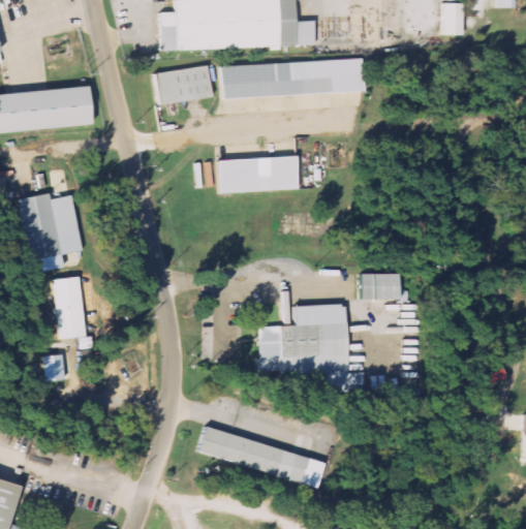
[(159,10),(176,9),(175,0),(294,0),(295,22),(313,21),(314,45),(160,51),(159,10)]
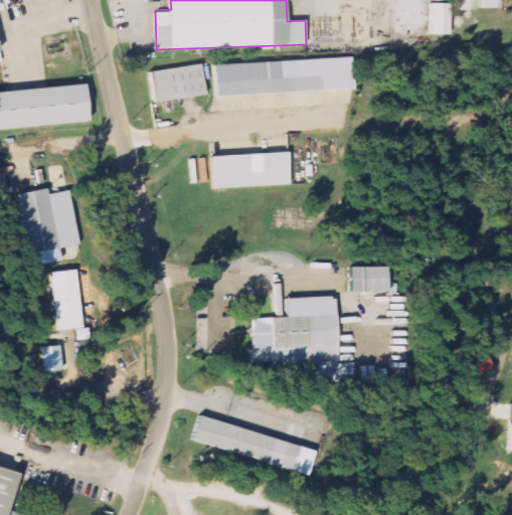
[(496,10),(496,0),(504,0),(503,0),(478,0),(479,9),(496,10)]
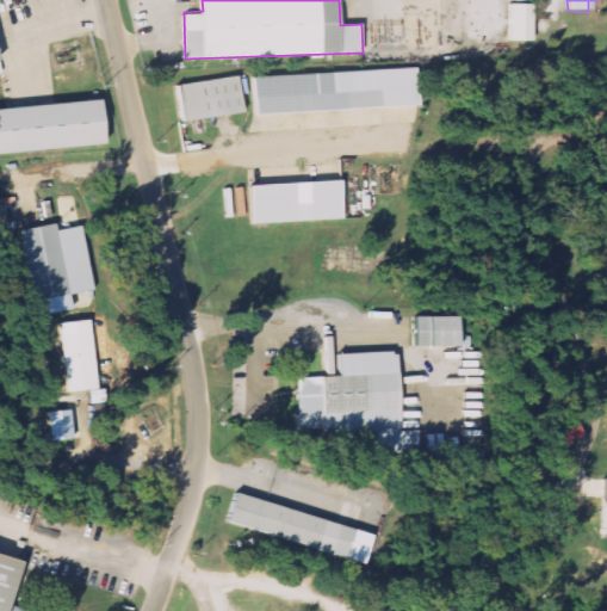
[(533,4),(511,4),(511,42),(533,42),(533,4)]
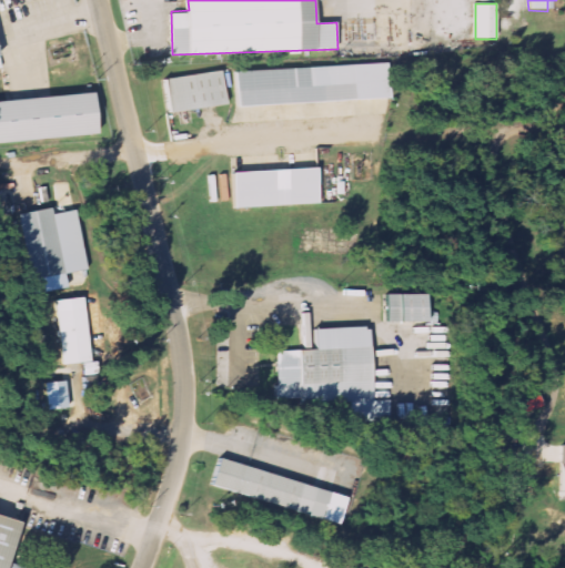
[(239,70),(355,63),(357,99),(241,105),(239,70)]
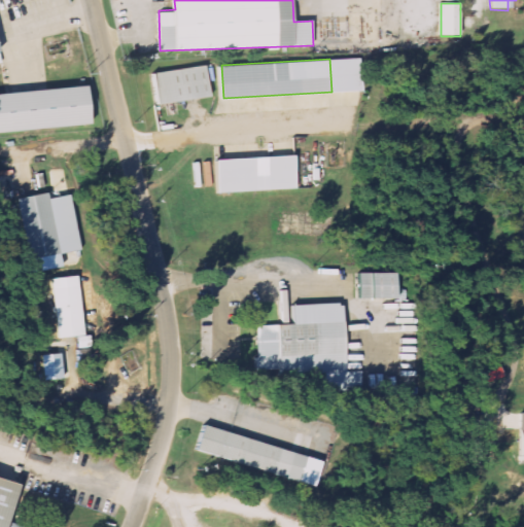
[(208,65),(154,73),(160,104),(213,96),(208,65)]
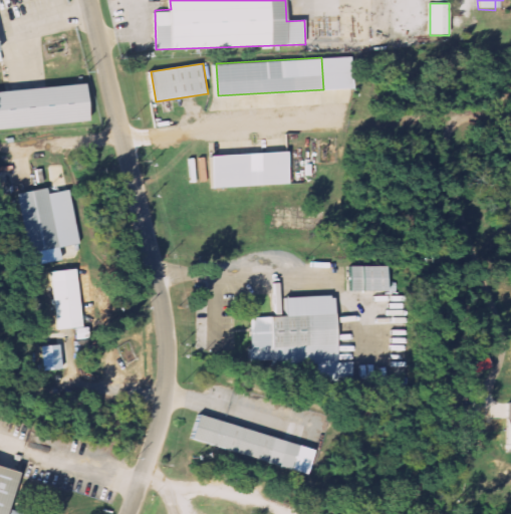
[(88,86),(0,92),(0,130),(91,124),(88,86)]
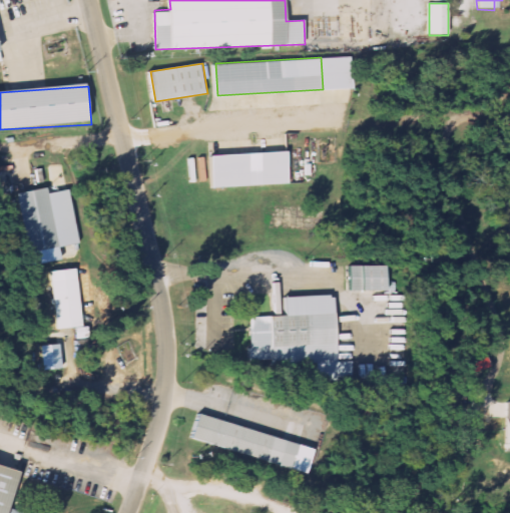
[(289,185),(287,153),(209,157),(211,189),(289,185)]
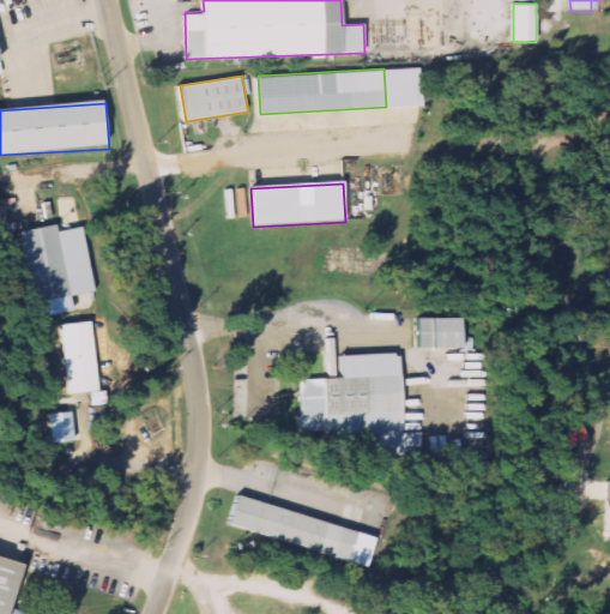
[(55,222),(22,229),(36,301),(71,293),(55,222)]
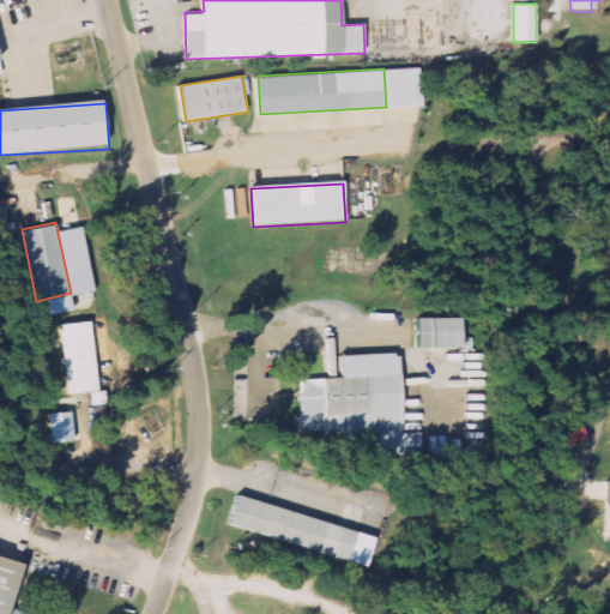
[(422,315),(464,315),(464,347),(421,345),(422,315)]
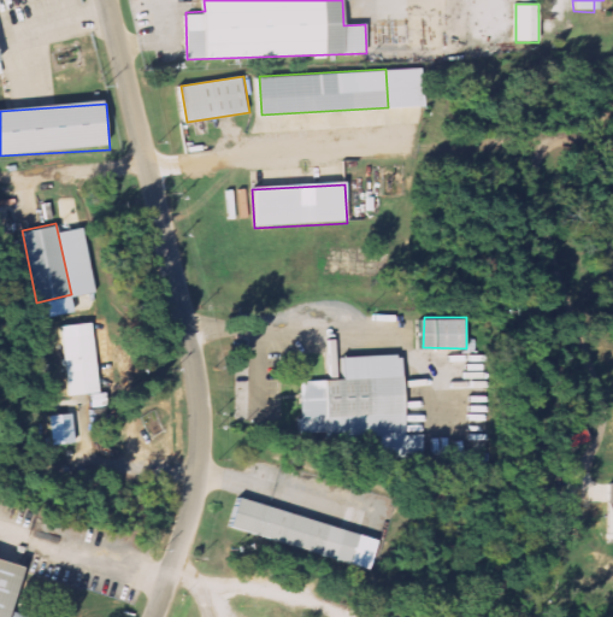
[(63,327),(70,395),(100,392),(93,324),(63,327)]
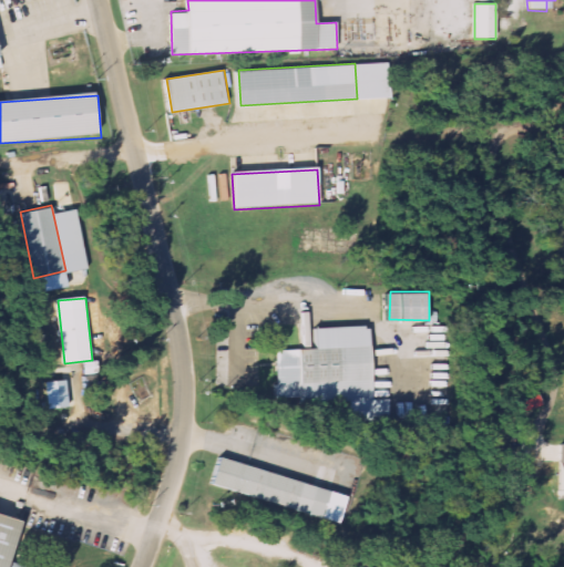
[(368,327),(317,329),(318,348),(275,350),(277,399),(299,398),(300,404),(351,402),(352,420),(389,418),(388,400),(371,401),(368,327)]
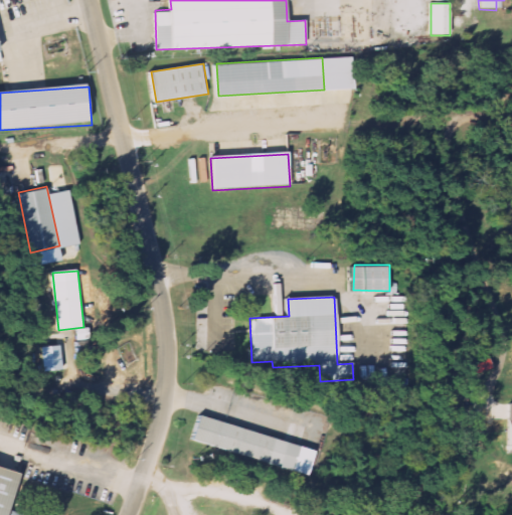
[(41,371),(61,371),(60,347),(41,347),(41,371)]
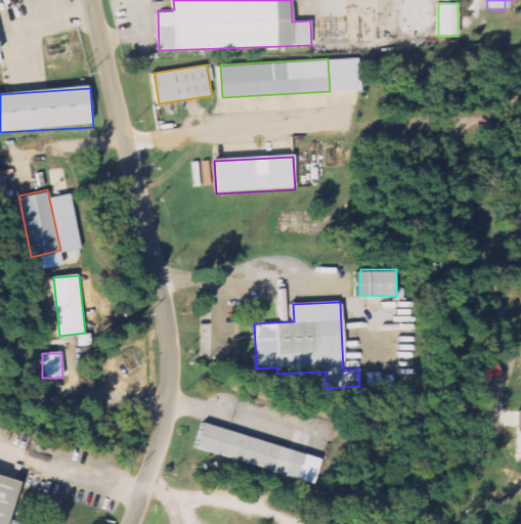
[(203,422),(196,445),(299,478),(307,453),(203,422)]
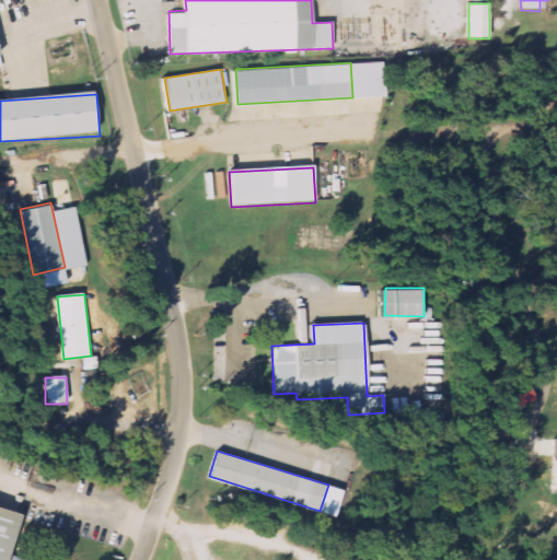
[(7,559),(21,513),(0,506),(0,559),(7,559)]
